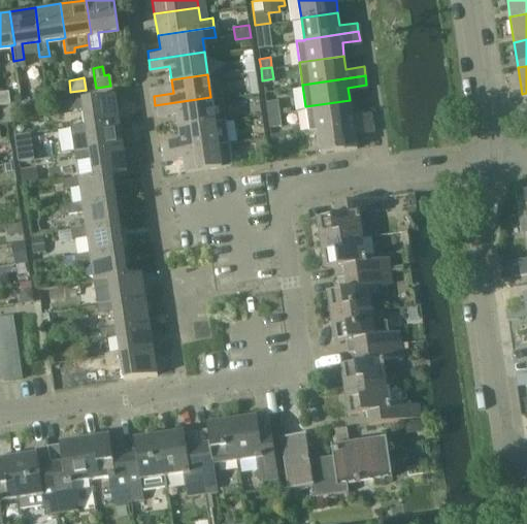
[(0,101),(8,101),(6,89),(0,90),(0,101)]
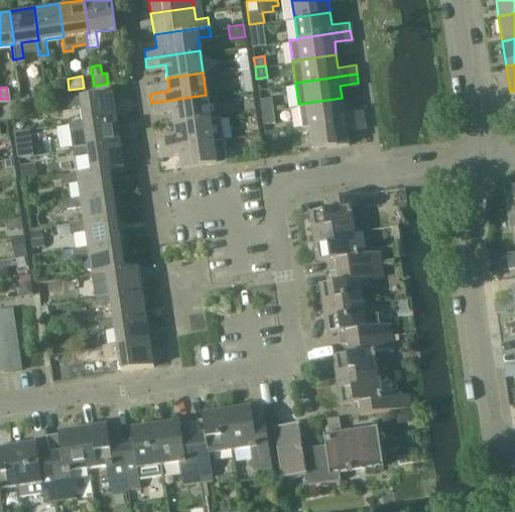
[(81,103),(83,119),(84,121),(115,116),(111,91),(80,95),(80,94),(65,96),(66,106),(81,103)]
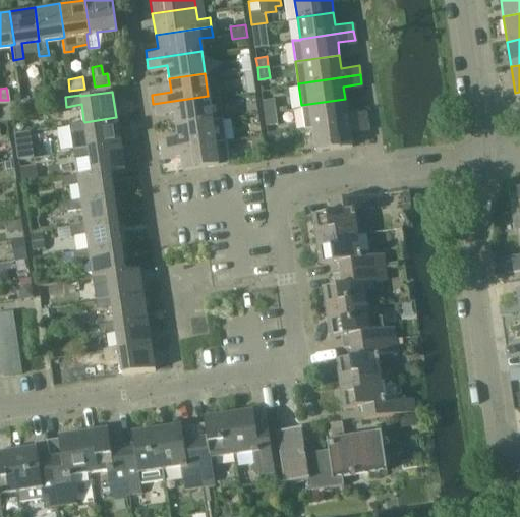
[(219,98),(209,99),(208,96),(153,104),(155,113),(173,110),(175,123),(222,116),(219,98)]
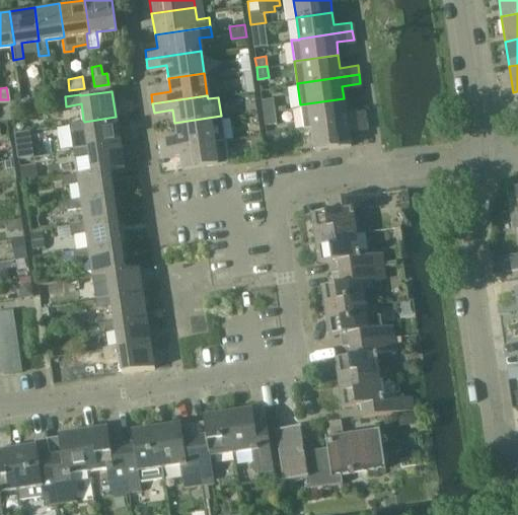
[(273,97),(261,98),(263,111),(274,108),(273,97)]
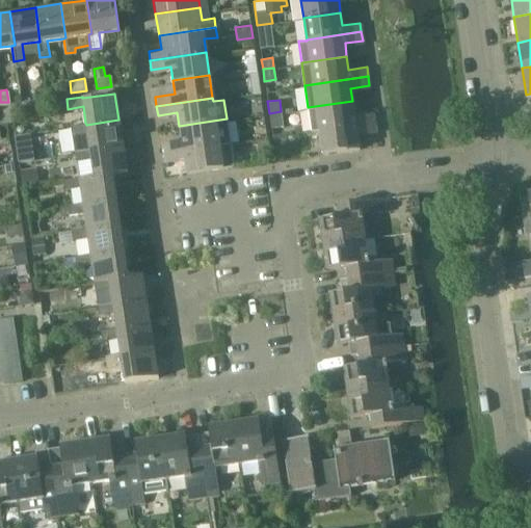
[(352,101),(308,107),(311,129),(318,128),(319,128),(374,121),(372,111),(354,113),(352,101)]
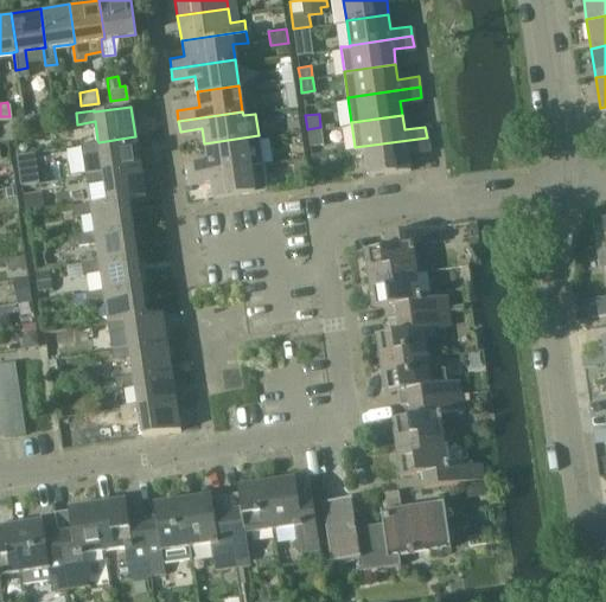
[(70,116),(59,117),(61,129),(71,128),(70,116)]
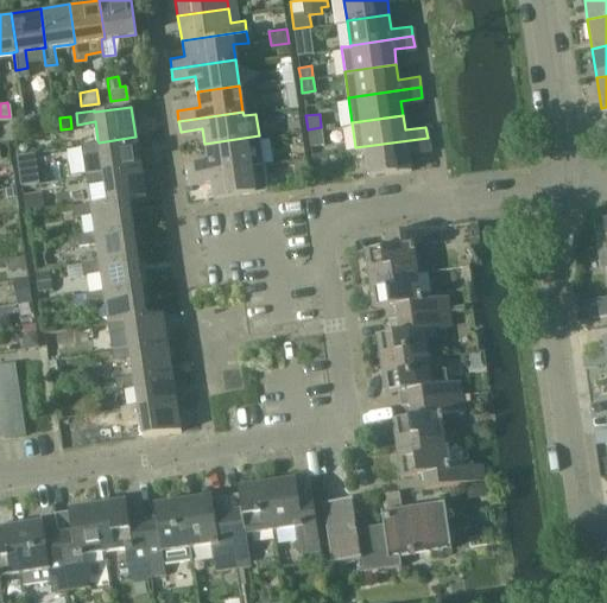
[(321,127),(308,129),(310,146),(323,144),(321,127)]
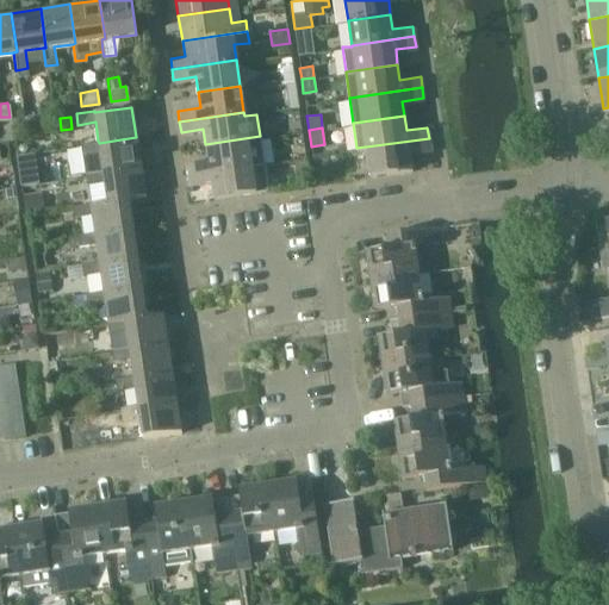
[(263,162),(260,136),(205,144),(207,160),(186,163),(187,174),(263,162)]
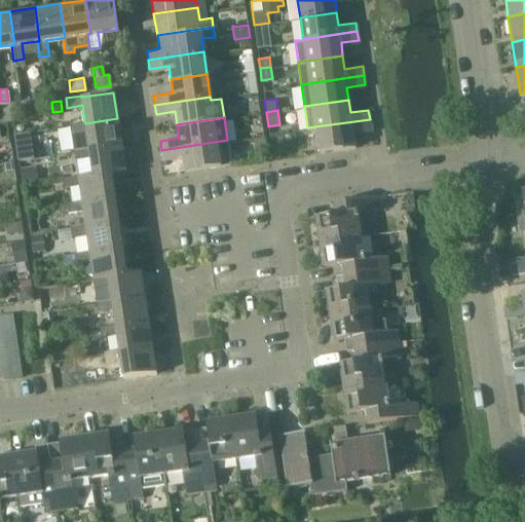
[(69,123),(70,133),(73,149),(88,147),(89,149),(121,145),(117,118),(85,123),(84,121),(69,123)]
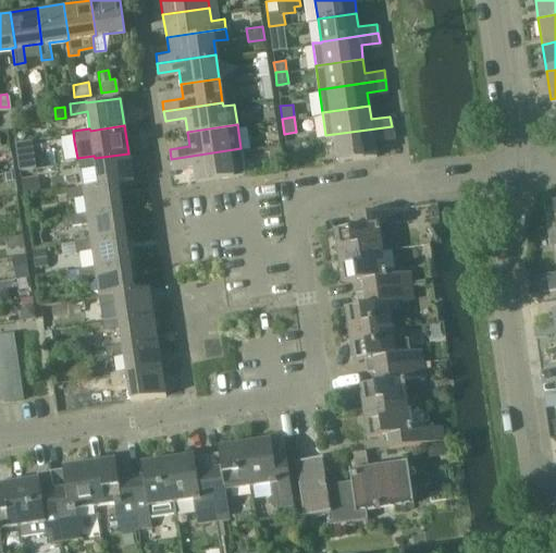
[(392,126),(334,134),(335,137),(338,159),(377,154),(374,138),(393,136),(392,126)]
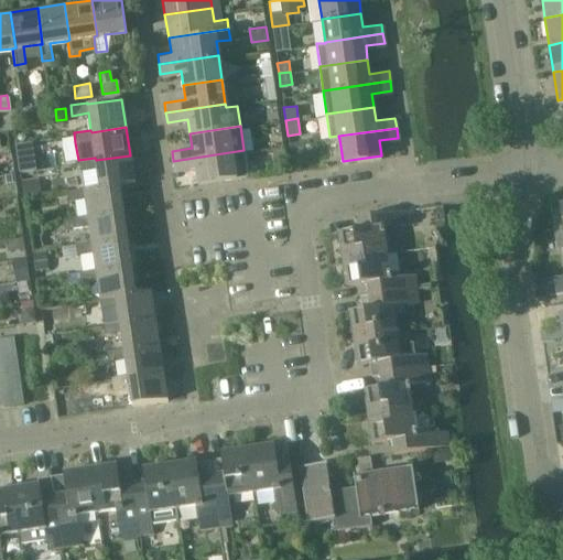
[(196,182),(247,174),(244,150),(173,161),(174,171),(195,168),(196,182)]
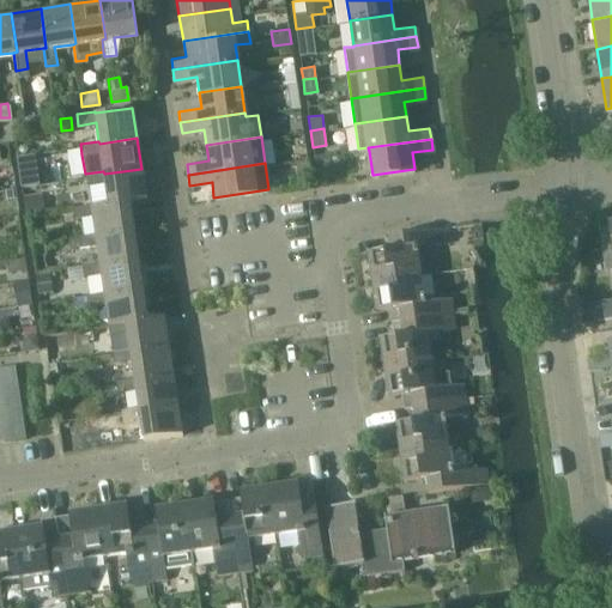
[(40,181),(37,164),(20,166),(23,183),(40,181)]
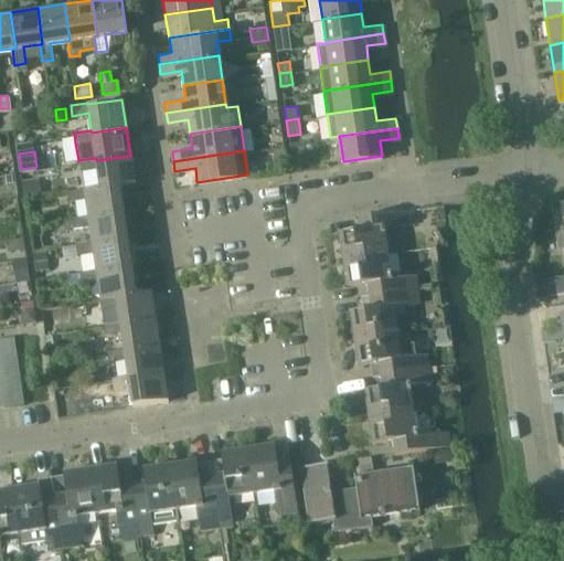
[(135,182),(130,156),(96,160),(95,158),(78,160),(80,170),(96,168),(99,188),(119,184),(135,182)]
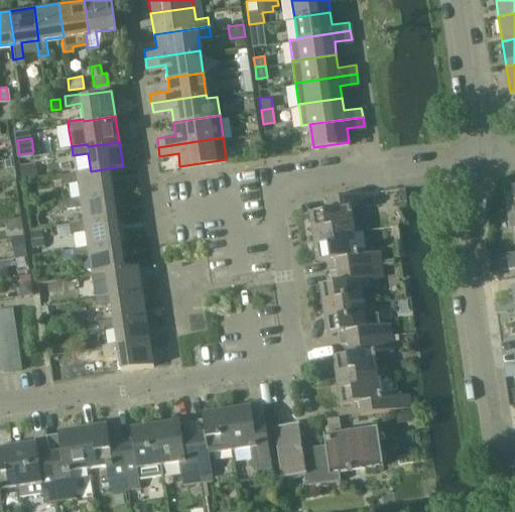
[(34,161),(19,163),(21,177),(36,174),(34,161)]
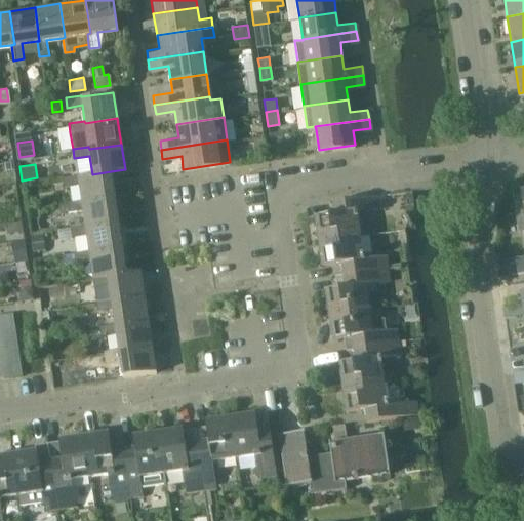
[(64,186),(79,184),(81,198),(82,201),(115,196),(111,171),(92,174),(78,176),(78,173),(63,175),(64,186)]
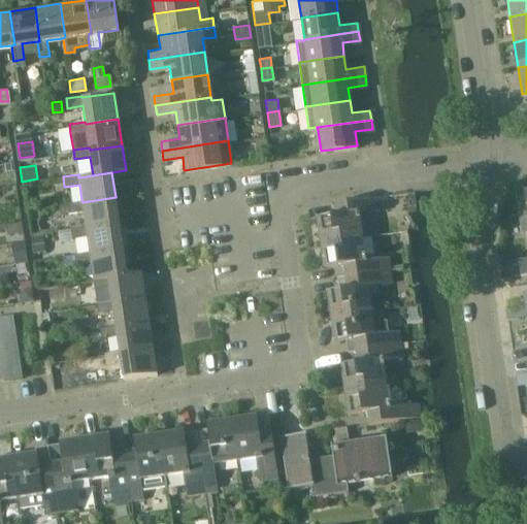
[(526,230),(526,189),(524,190),(525,198),(517,199),(522,232),(526,230)]
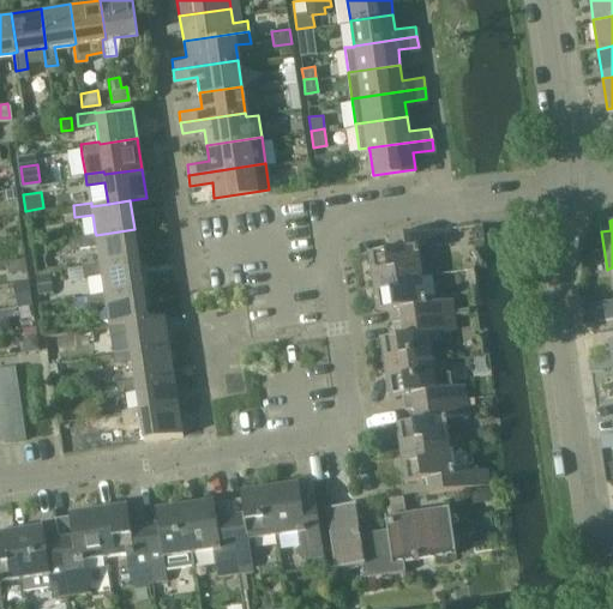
[(449,237),(446,223),(386,231),(389,246),(366,249),(371,278),(421,271),(418,242),(449,237)]
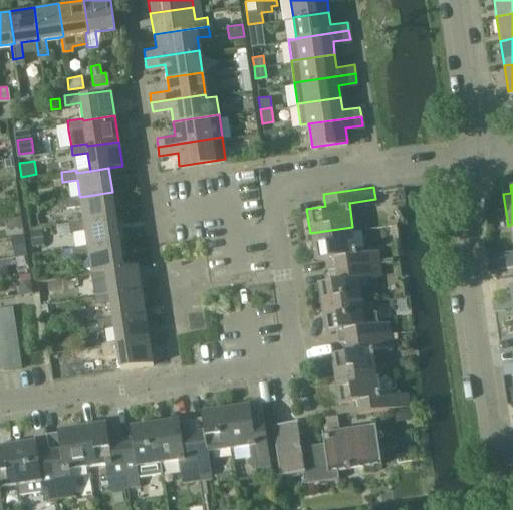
[(81,204),(83,219),(84,221),(116,217),(112,192),(80,197),(79,194),(64,197),(66,206),(81,204)]
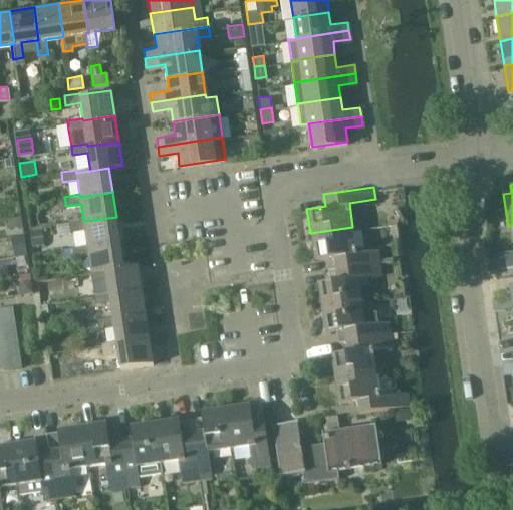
[(116,217),(84,221),(83,219),(68,221),(70,230),(84,228),(86,244),(87,246),(119,241),(116,217)]
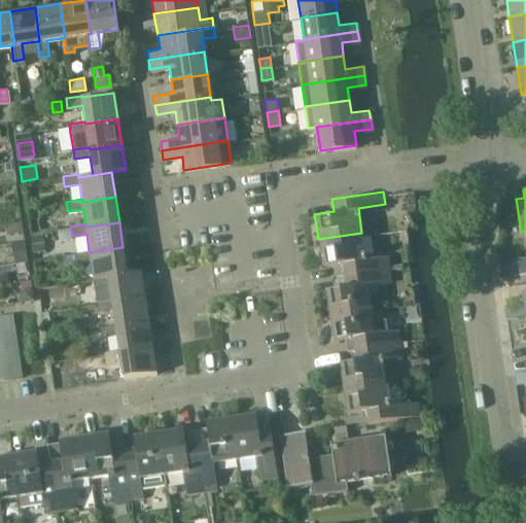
[(32,251),(44,249),(42,233),(30,235),(32,251)]
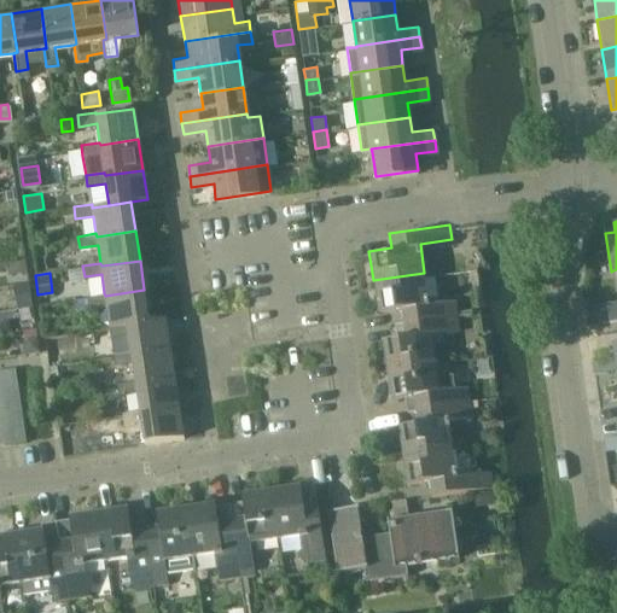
[(429,302),(424,273),(373,280),(377,309),(399,305),(401,320),(455,313),(454,298),(429,302)]
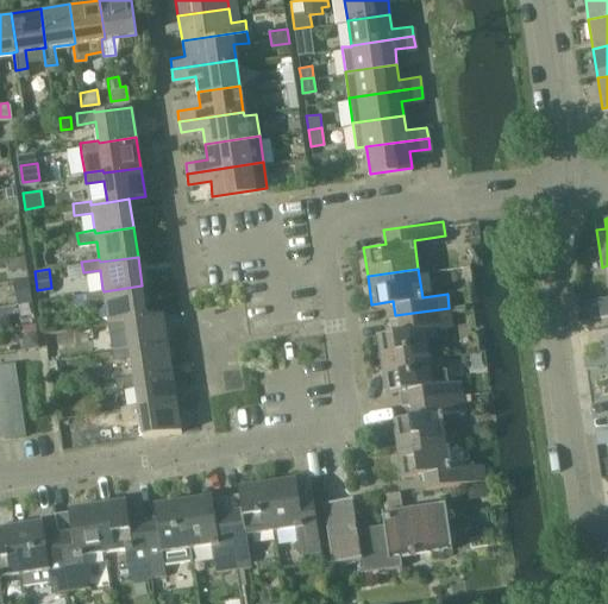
[(19,301),(33,299),(30,277),(16,280),(19,301)]
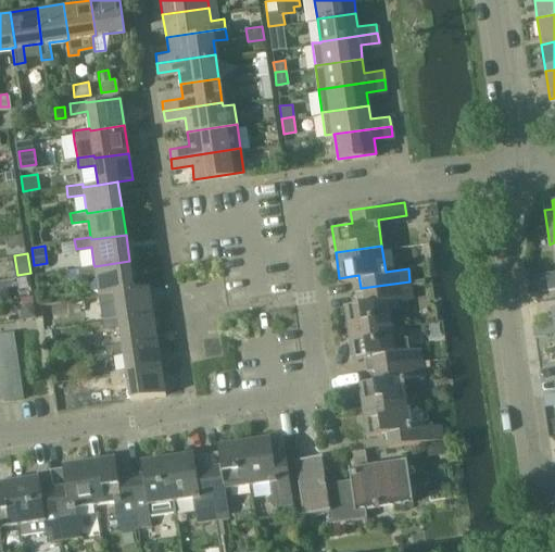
[(134,289),(129,261),(95,266),(93,264),(78,266),(80,276),(96,274),(99,295),(134,289)]
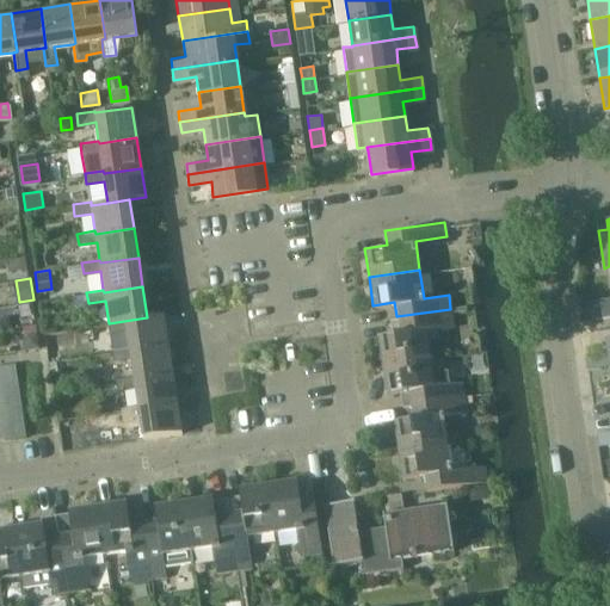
[(390,332),(377,333),(381,363),(431,356),(429,338),(436,336),(433,326),(453,323),(450,309),(396,316),(389,317),(390,332)]
